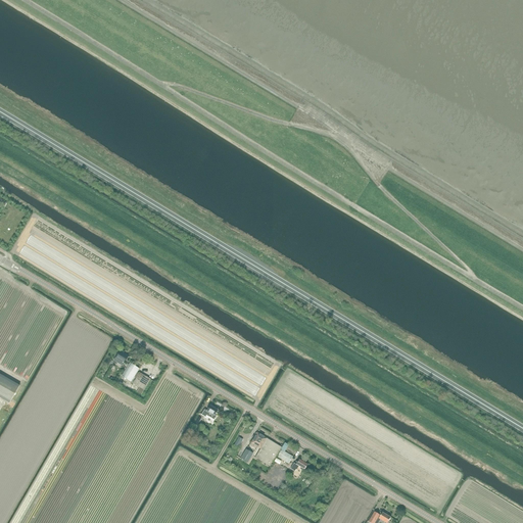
[(121,349),(113,361),(123,366),(128,357),(124,353),(124,352),(121,349)]
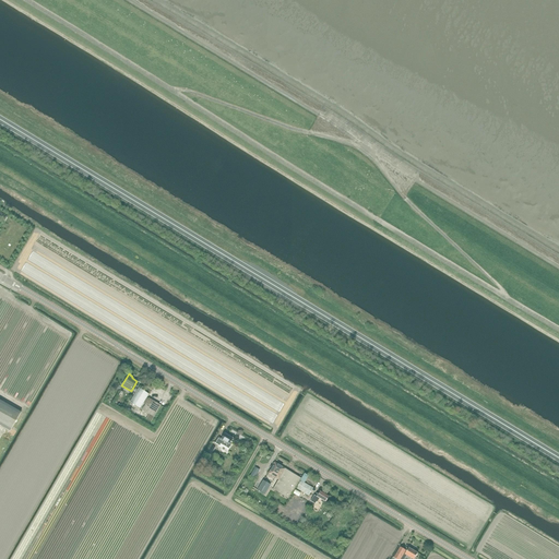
[(135,394),(130,402),(140,408),(146,397),(149,394),(139,389),(135,394)]
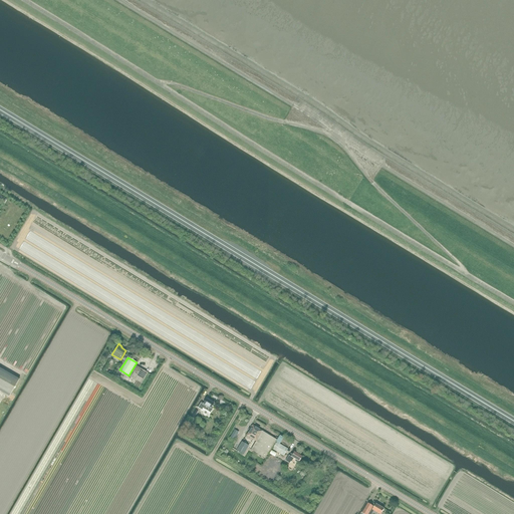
[(137,366),(131,377),(138,381),(135,386),(139,389),(142,383),(148,372),(137,366)]
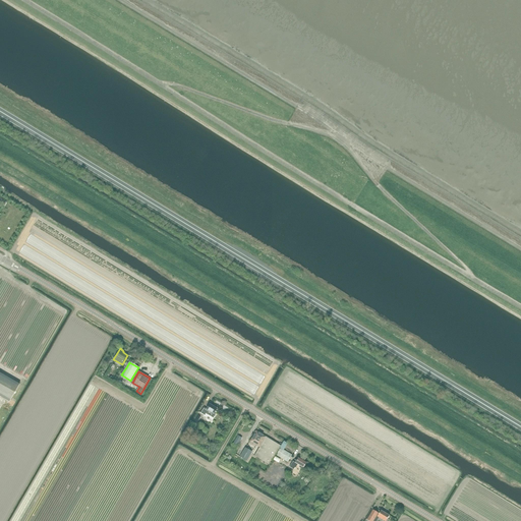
[(0,396),(9,402),(19,385),(0,372),(0,396)]
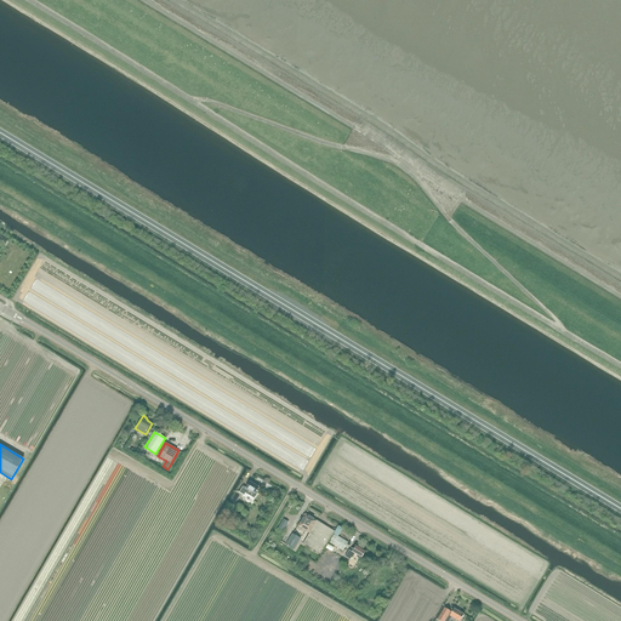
[(256,494),(255,494),(258,488),(249,482),(245,488),(243,486),(239,493),(243,495),(244,493),(254,499),(256,494)]
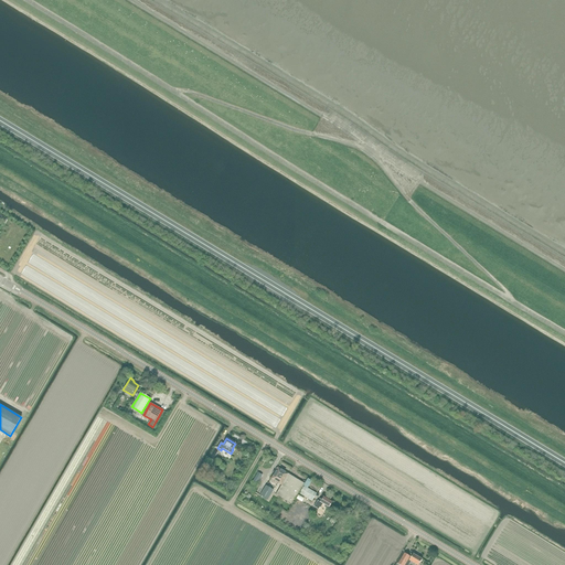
[(278,467),(270,479),(281,486),(288,473),(278,467)]
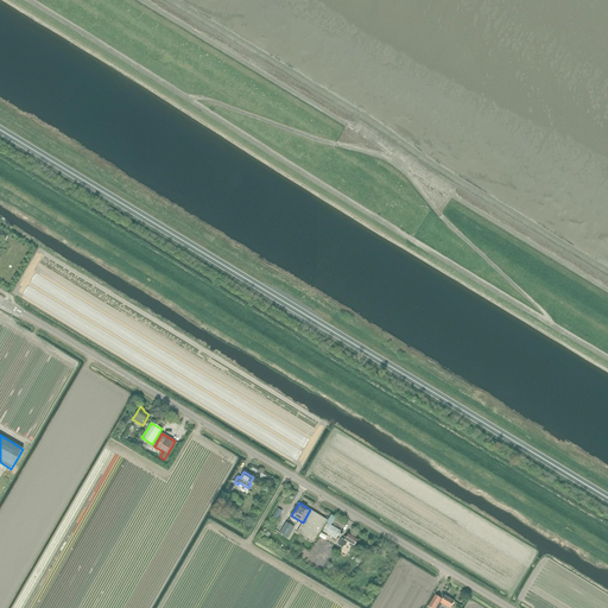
[(277,520),(283,512),(278,508),(272,518),(277,520)]
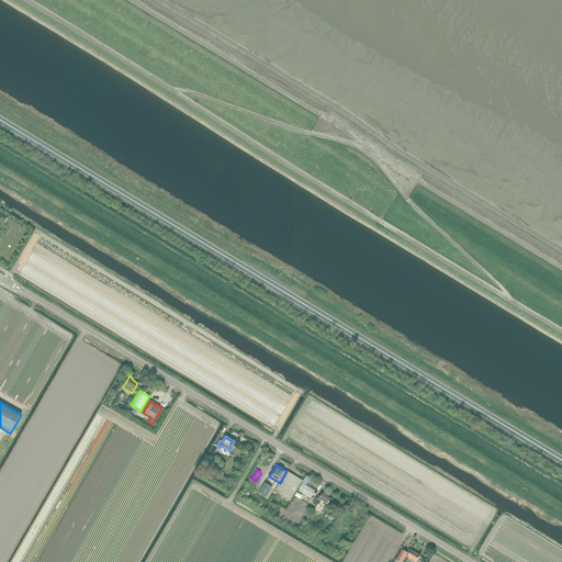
[(280,483),(274,492),(291,502),(298,491),(302,483),(303,481),(287,471),(280,483)]
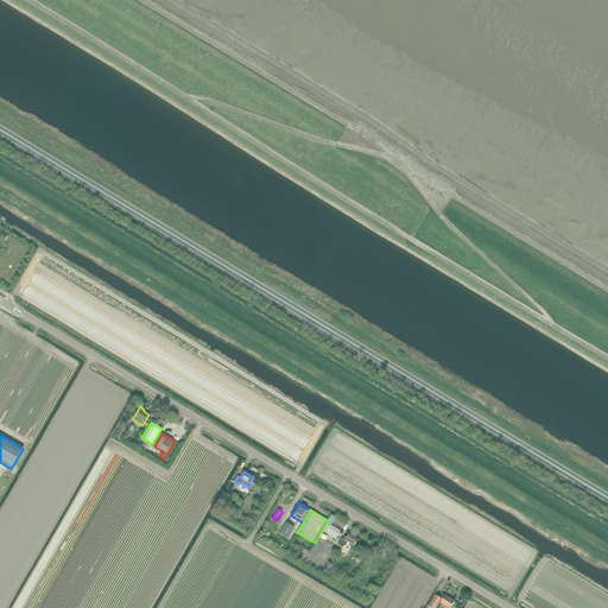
[(295,527),(286,523),(280,533),(289,538),(295,527)]
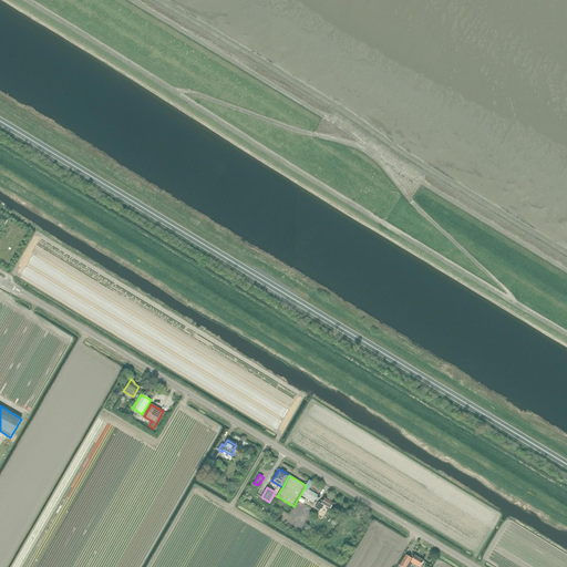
[(318,495),(305,487),(300,495),(313,503),(318,495)]
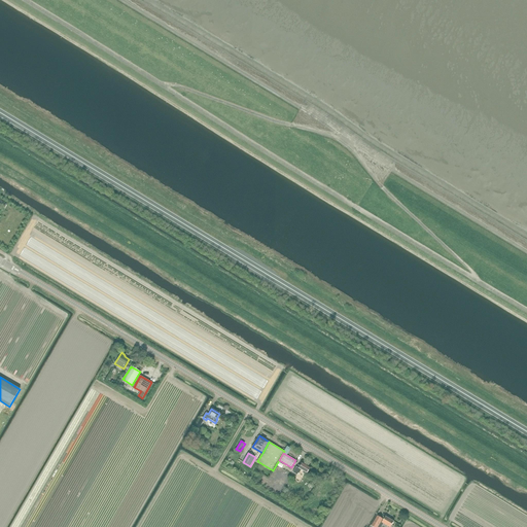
[(299,468),(296,467),(292,472),(296,475),(297,473),(299,473),(301,470),(303,471),(303,472),(303,473),(305,475),(306,475),(306,473),(307,473),(310,468),(302,463),(299,468)]
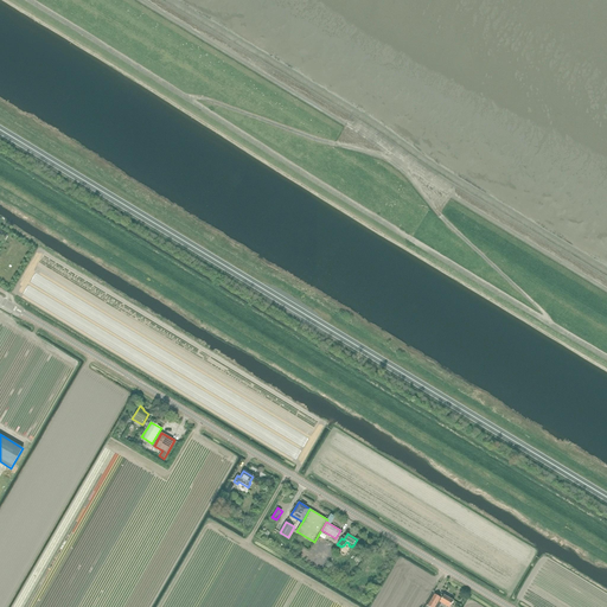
[(292,555),(296,557),(302,547),(298,544),(292,555)]
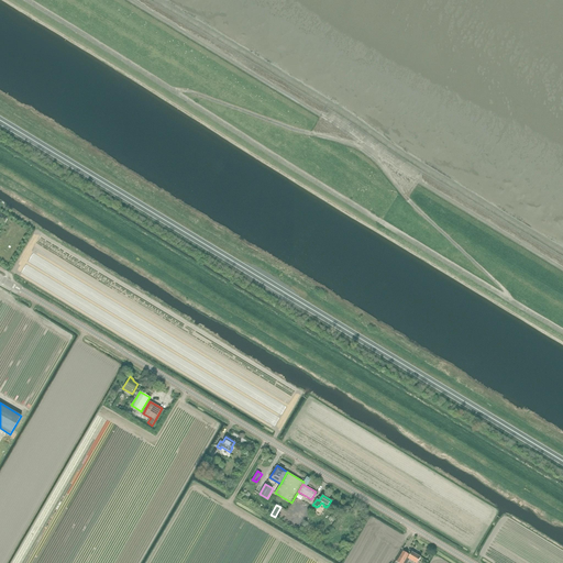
[(398,562),(404,562),(409,554),(404,551),(397,562),(398,562)]
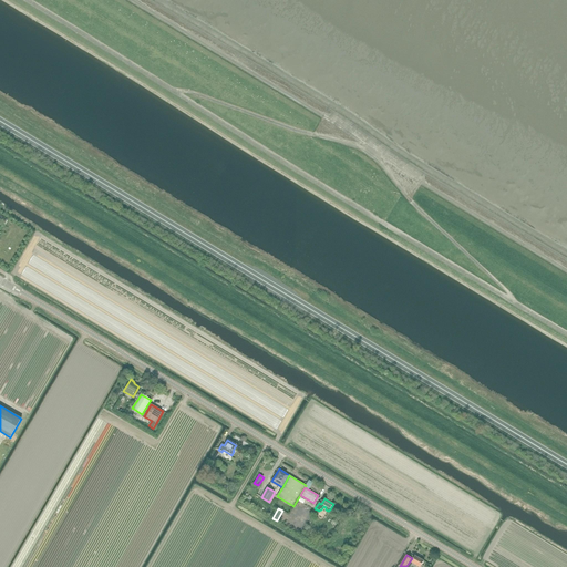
[(412,558),(406,566),(410,566),(412,564),(419,566),(420,566),(424,562),(415,556),(413,559),(412,558)]
